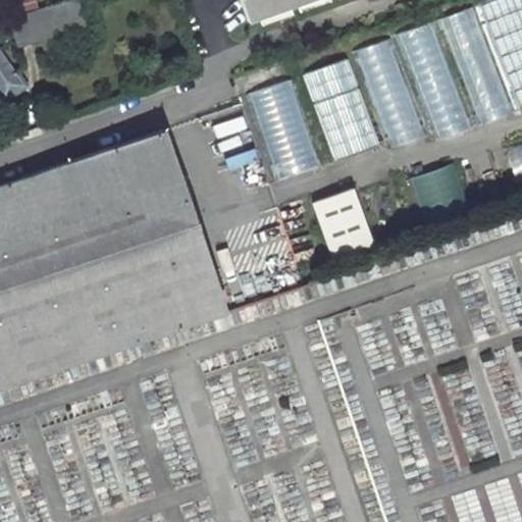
[(243,0),(250,21),(313,0),(243,0)]
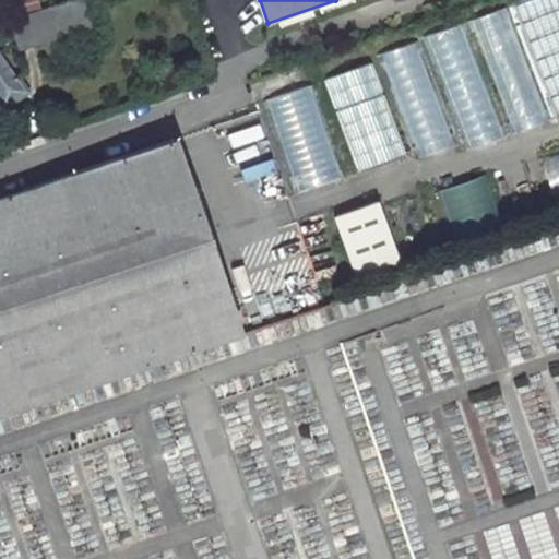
[(558,0),(523,0),(471,19),(510,133),(558,116),(558,0)]
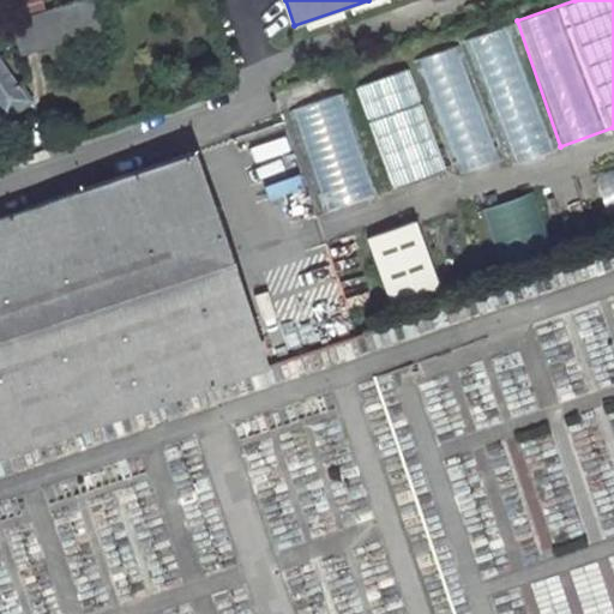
[(68,44),(96,36),(85,2),(12,25),(20,54),(66,40),(68,44)]
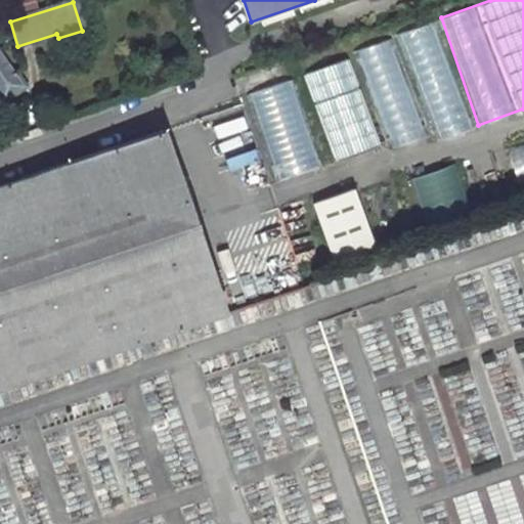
[(431,140),(470,130),(441,22),(403,32),(431,140)]
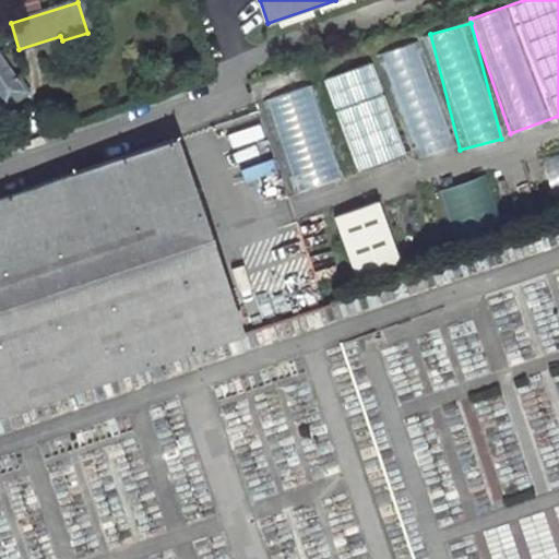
[(381,55),(421,157),(456,144),(416,42),(381,55)]
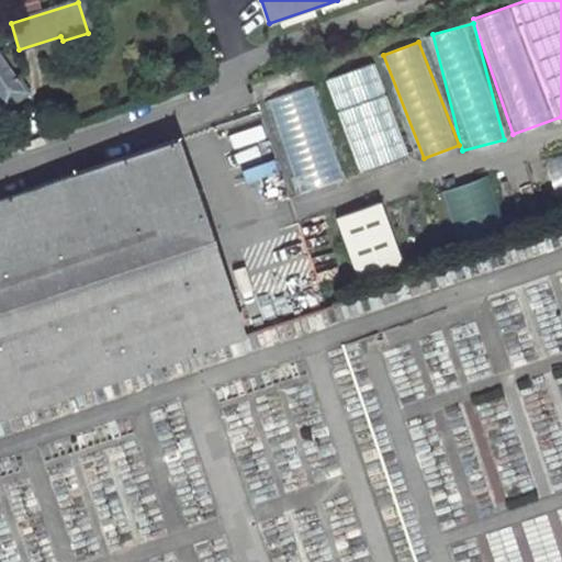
[(0,107),(4,105),(23,94),(0,58),(0,107)]
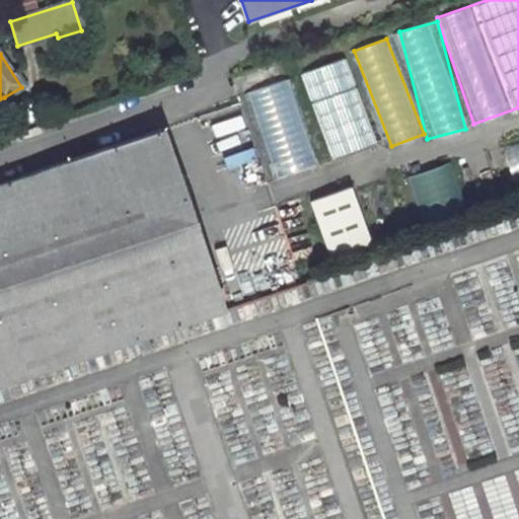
[(332,160),(377,146),(349,58),(305,71),(332,160)]
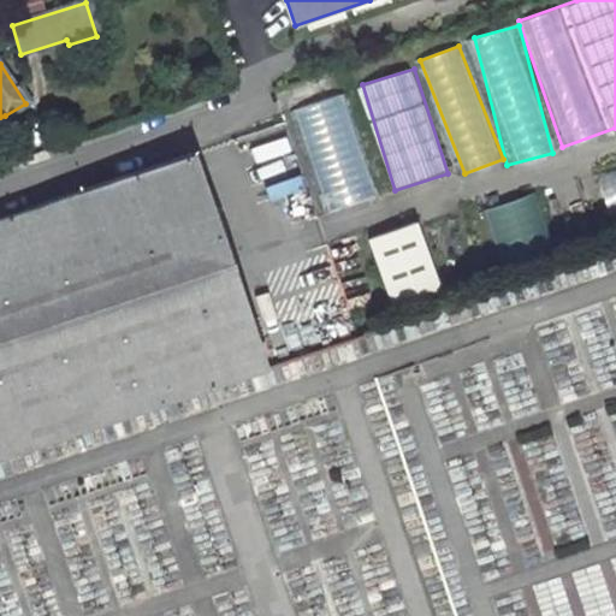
[(326,213),(377,197),(344,94),(294,110),(326,213)]
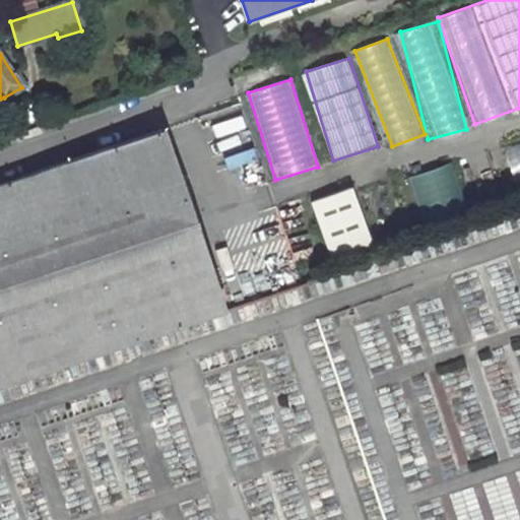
[(0,111),(9,106),(4,98),(0,99),(0,111)]
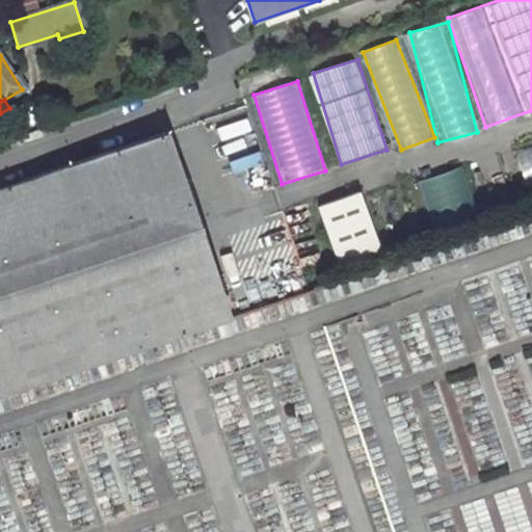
[(0,395),(224,320),(163,133),(0,187),(0,395)]
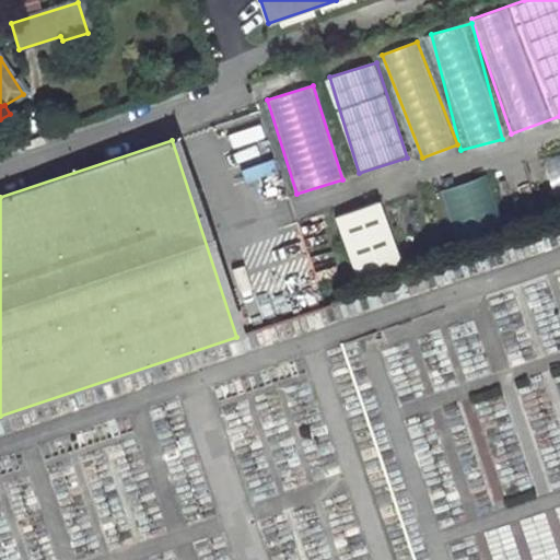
[(551,193),(559,190),(559,151),(543,156),(551,193)]
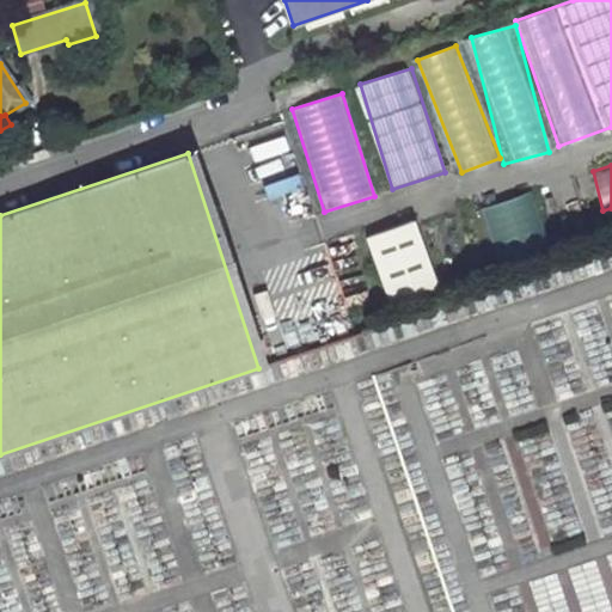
[(490,257),(548,246),(537,195),(481,206),(490,257)]
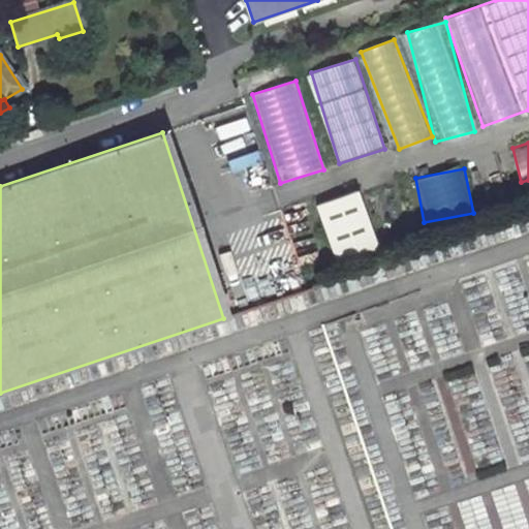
[(321,200),(332,260),(379,252),(370,192),(321,200)]
